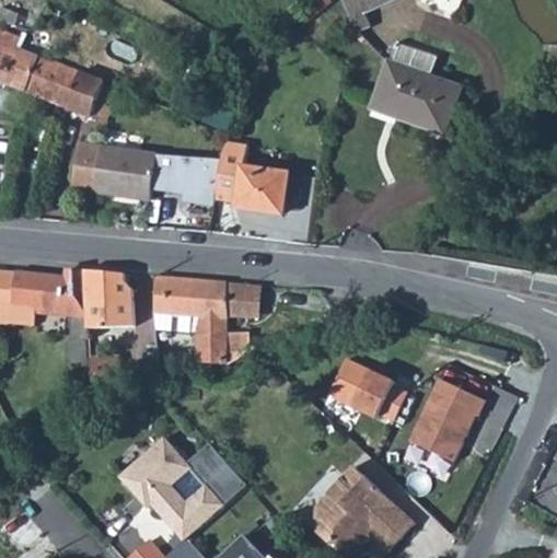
[(340,0),(355,31),(369,24),(363,12),(389,0),(340,0)]
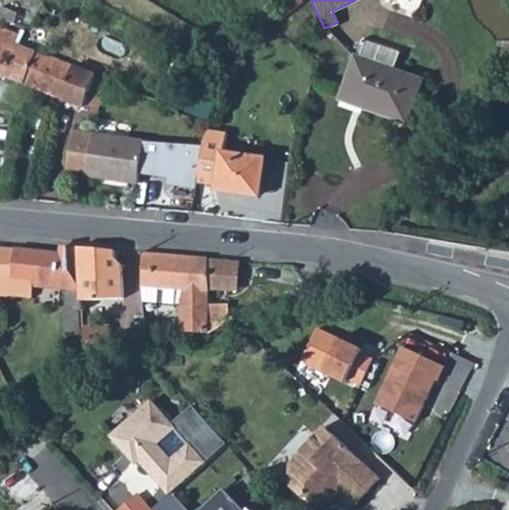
[(0,16),(11,21),(15,11),(0,4),(0,16)]
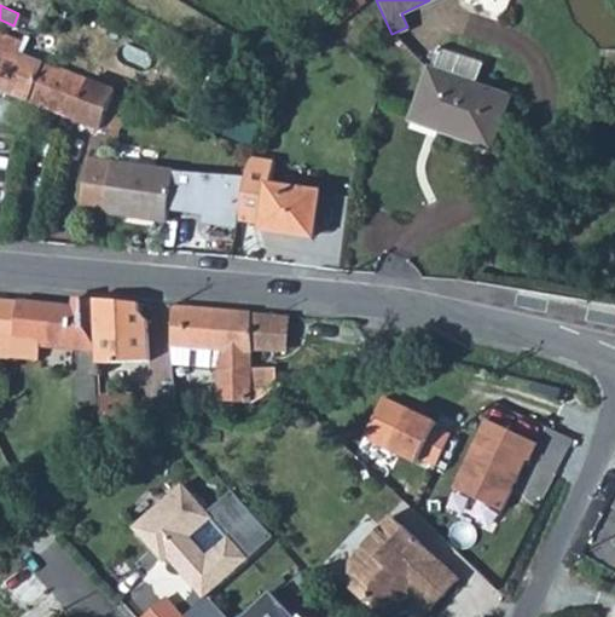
[(0,88),(41,105),(56,67),(15,51),(18,39),(0,30),(0,88)]
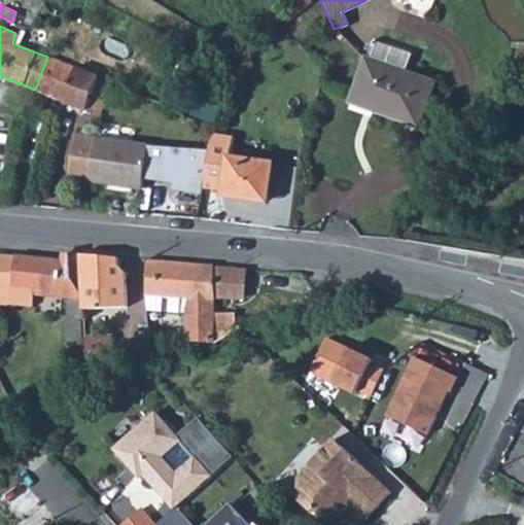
[(373,39),(365,57),(404,70),(410,53),(373,39)]
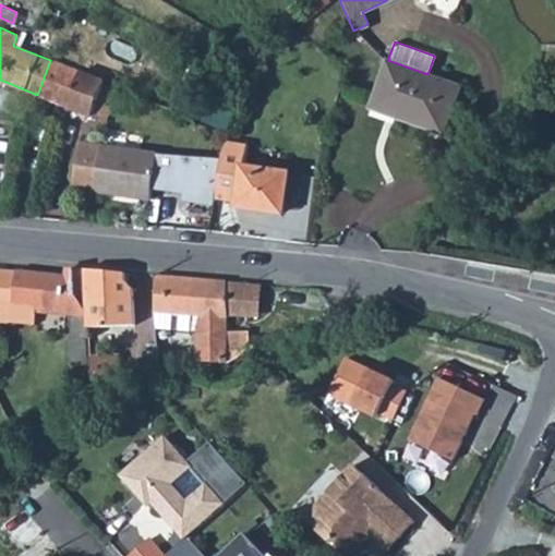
[(237,47),(229,59),(245,69),(253,57),(237,47)]
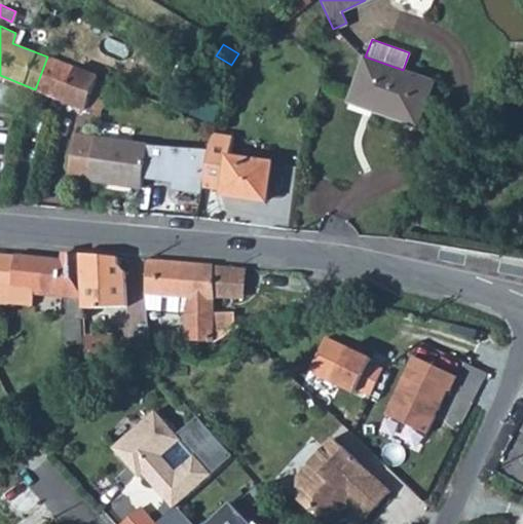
[(363,55),(349,96),(370,104),(368,108),(415,125),(433,81),(403,70),(365,57),(363,55)]
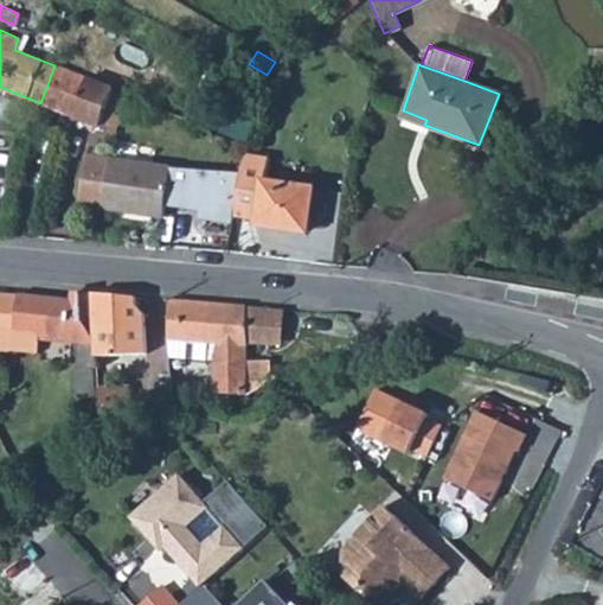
[(55,65),(40,103),(51,108),(66,69),(55,65)]
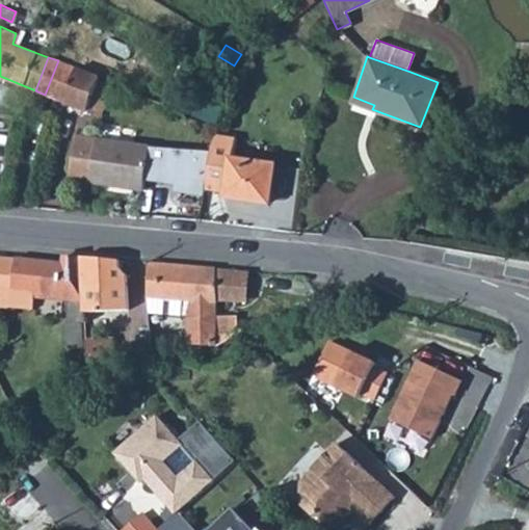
[(58,60),(45,95),(84,109),(98,76),(58,60)]
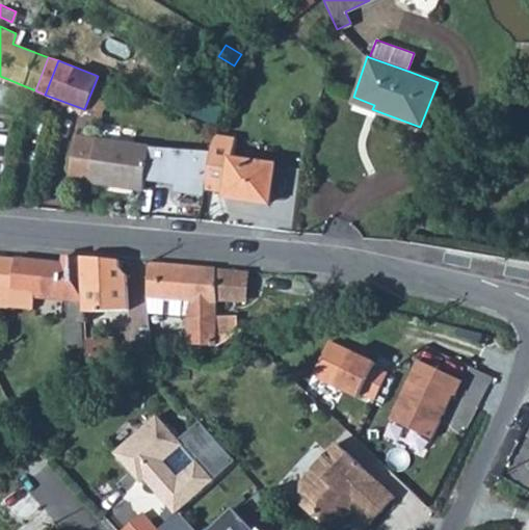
[(98,76),(84,109),(100,115),(112,81),(98,76)]
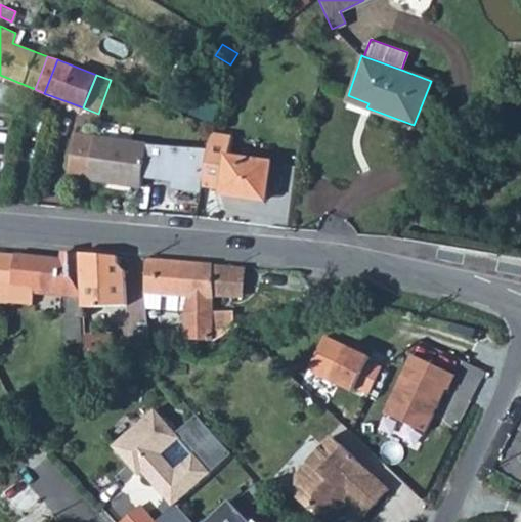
[(348,95),(346,100),(366,107),(368,103),(348,95)]
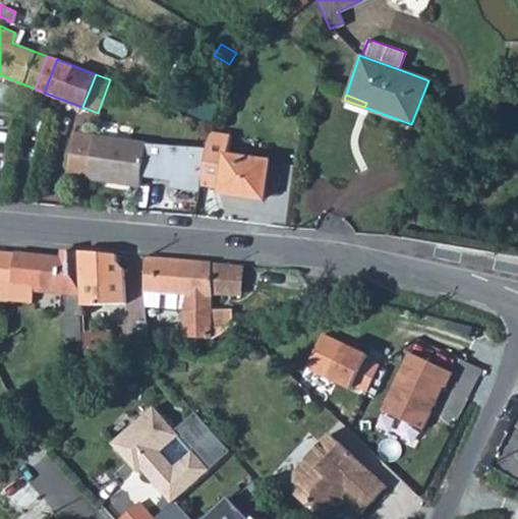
[(219,186),(219,190),(262,196),(267,161),(223,155),(225,134),(209,132),(207,136),(205,149),(202,169),(199,183),(219,186)]
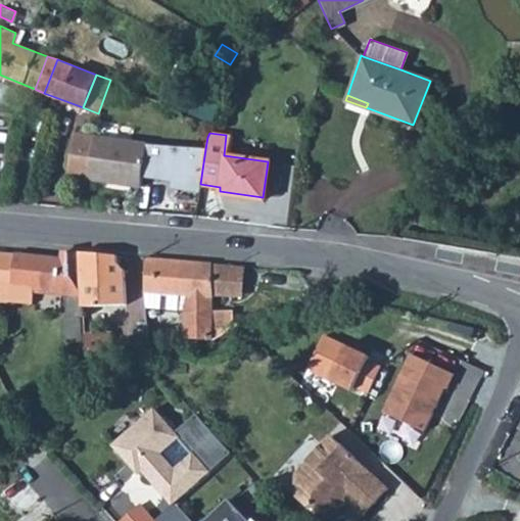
[(66,177),(139,186),(140,174),(145,142),(73,134),(66,177)]
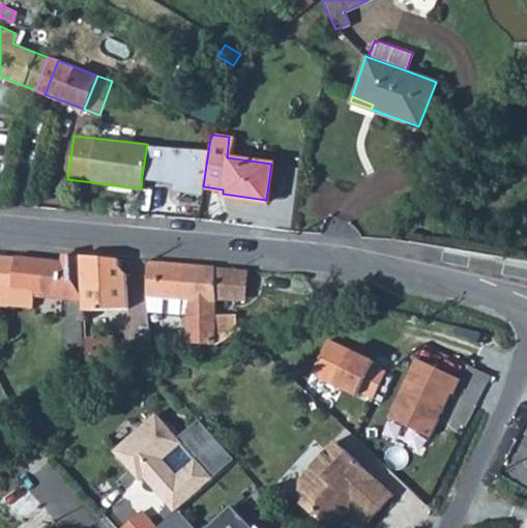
[(147,144),(142,176),(174,180),(173,187),(202,192),(203,186),(205,172),(208,151),(147,144)]
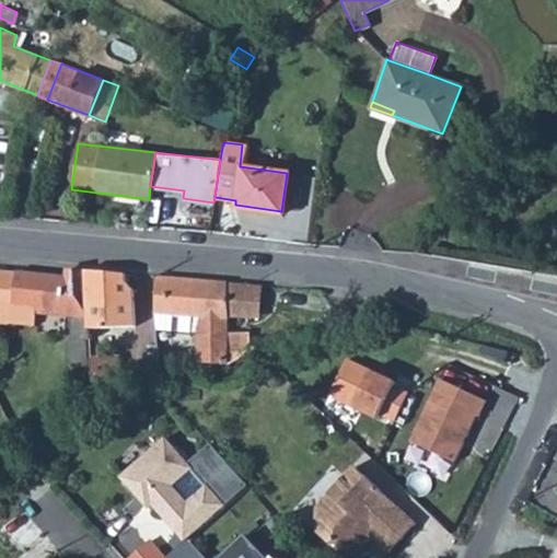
[(14,272),(12,302),(33,304),(33,310),(71,314),(71,334),(67,334),(69,364),(85,364),(82,271),(65,269),(64,277),(14,272)]
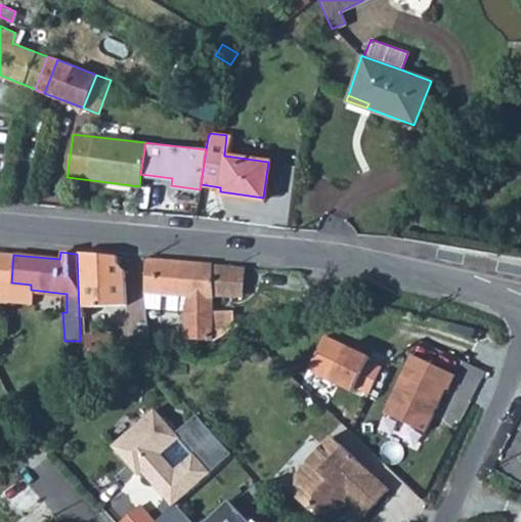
[(119,256),(82,253),(84,301),(127,300),(126,265),(119,259),(119,256)]
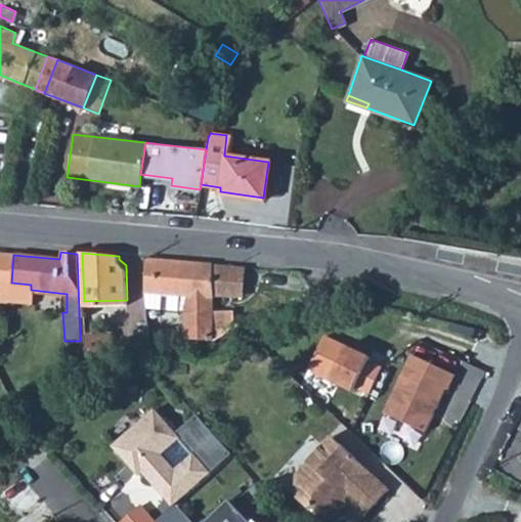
[(146,259),(143,292),(143,308),(183,311),(184,306),(185,305),(186,296),(186,263),(146,259)]
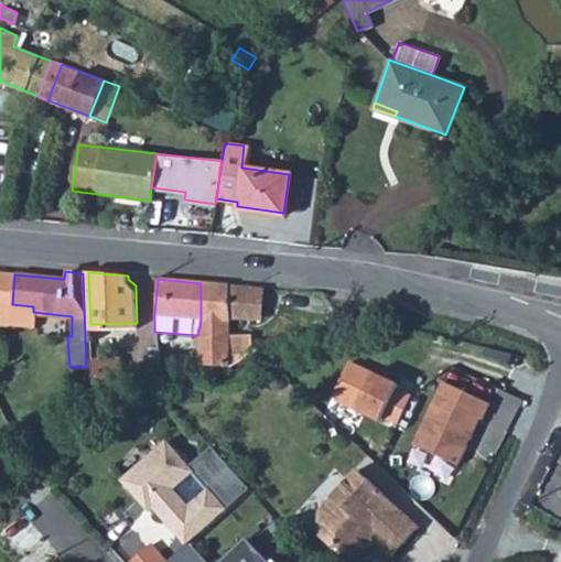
[(227,285),(201,283),(201,319),(227,321),(227,304),(260,306),(261,289),(227,285)]
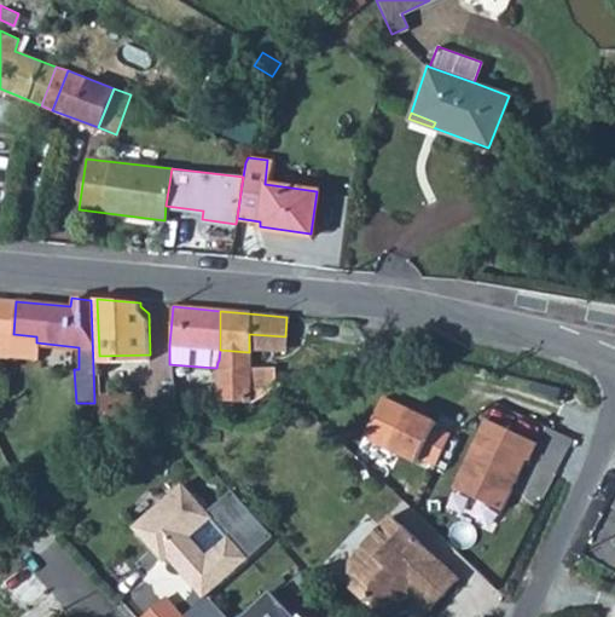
[(36,336),(13,334),(12,352),(35,355),(36,342),(36,336)]
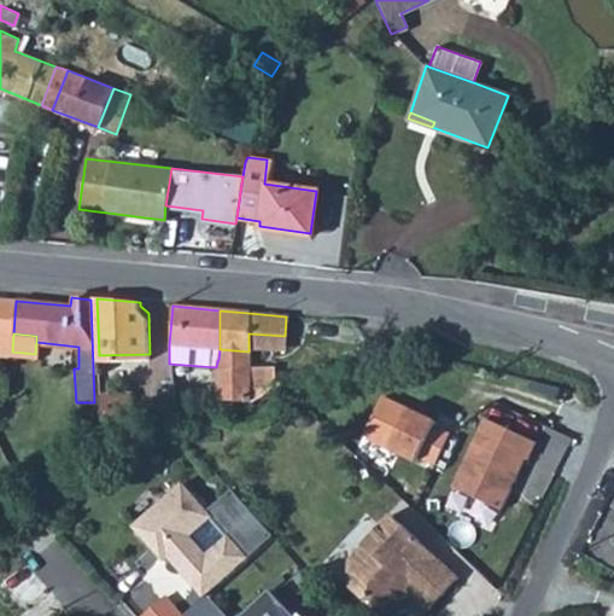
[(217,361),(216,400),(251,400),(273,388),(274,371),(267,370),(267,378),(250,378),(250,366),(249,352),(220,349),(218,360),(217,361)]
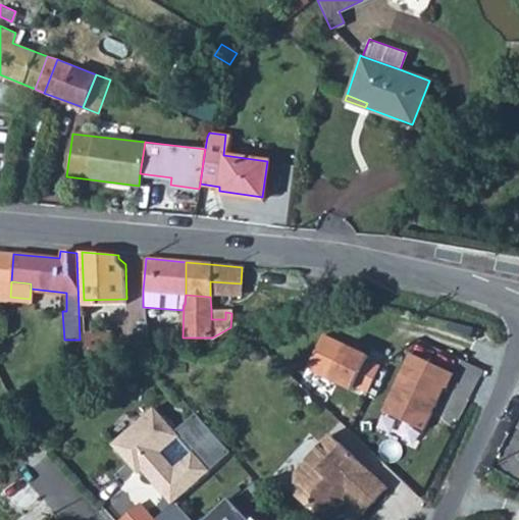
[(222,309),(211,309),(211,319),(225,319),(225,312),(222,309)]
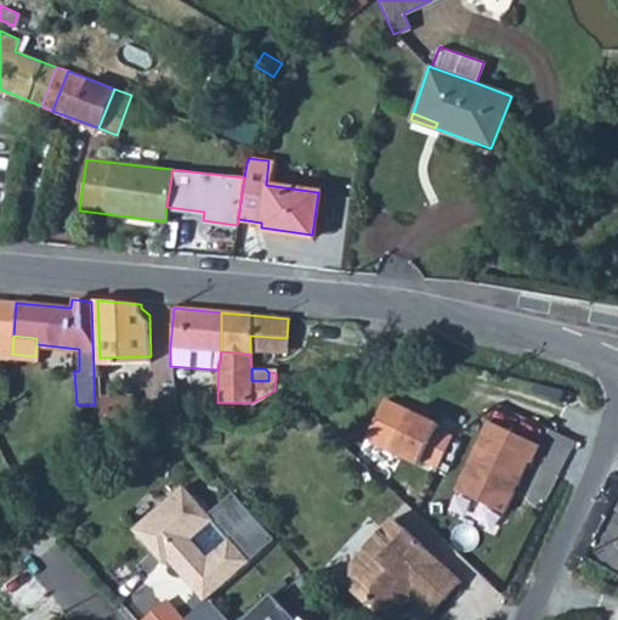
[(204,388),(193,390),(197,407),(208,405),(204,388)]
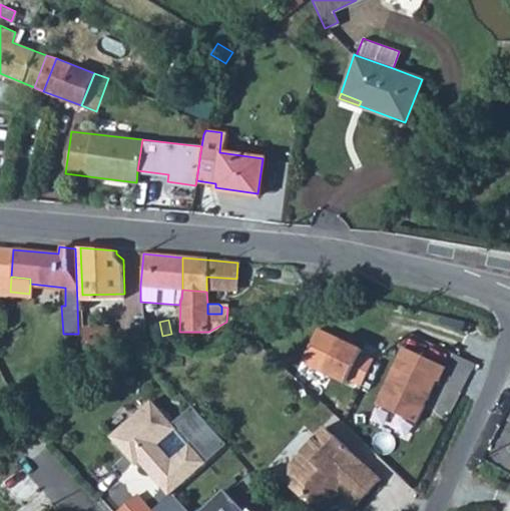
[(302,357),(305,364),(344,383),(346,379),(360,385),(372,359),(359,353),(360,349),(316,328),(302,357)]
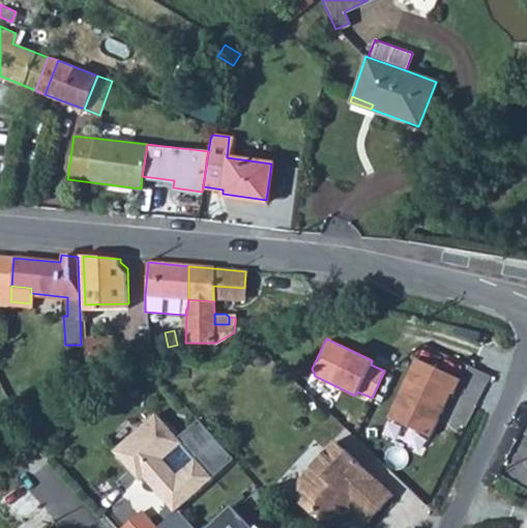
[(81,345),(65,345),(66,360),(81,360),(81,345)]
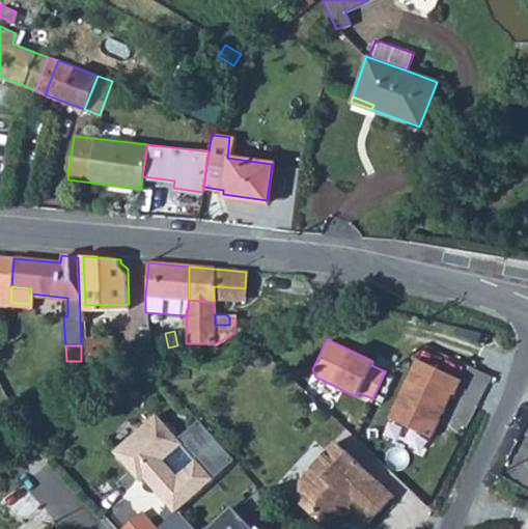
[(415,358),(387,417),(428,437),(449,393),(452,394),(459,380),(415,358)]
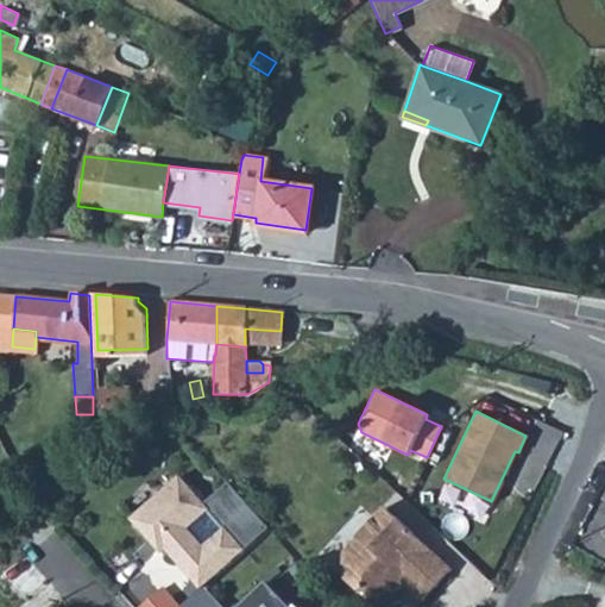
[(177,473),(127,515),(157,549),(162,545),(174,558),(176,557),(184,567),(182,569),(197,586),(266,526),(226,480),(201,501),(177,473)]
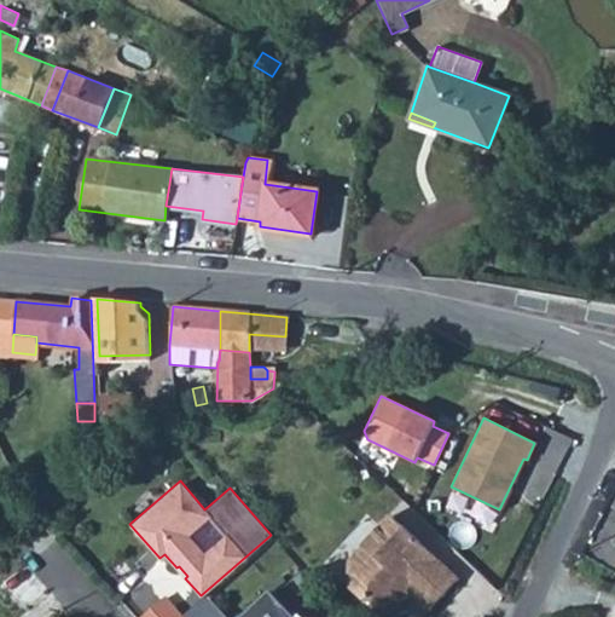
[(389,515),(358,547),(369,558),(352,575),(366,590),(360,598),(378,616),(382,616),(399,600),(411,599),(425,611),(456,581),(389,515)]
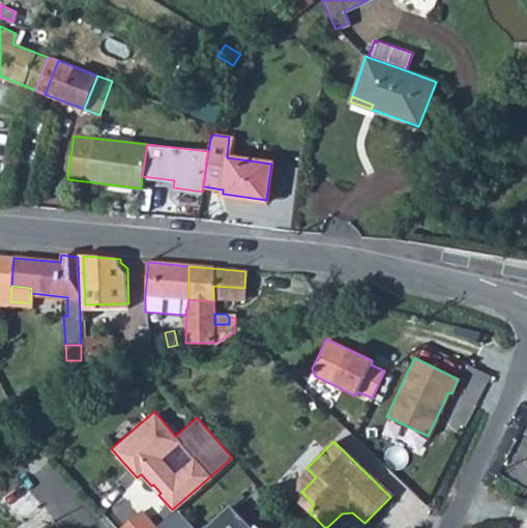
[(306,468),(294,480),(296,504),(306,514),(309,511),(314,505),(301,492),(316,477),(306,468)]
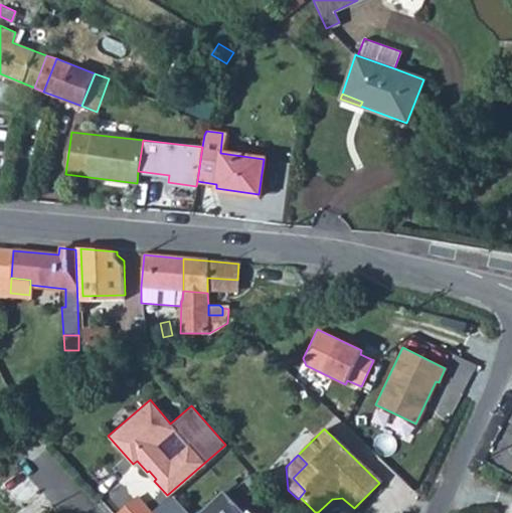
[(246,512),(224,490),(199,512),(246,512)]
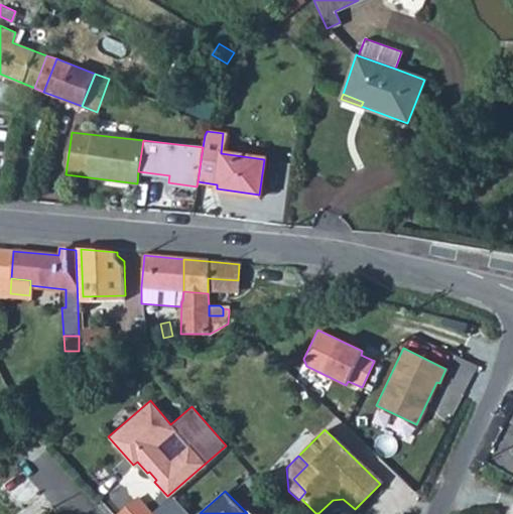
[(114,513),(148,513),(135,497),(114,513)]
